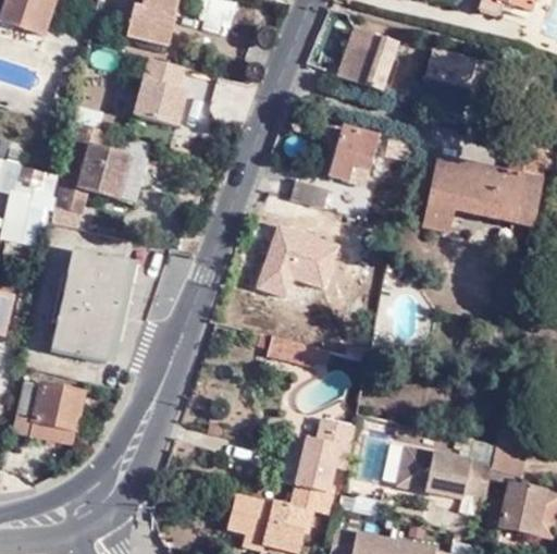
[(10,0),(4,21),(48,33),(57,0),(10,0)]
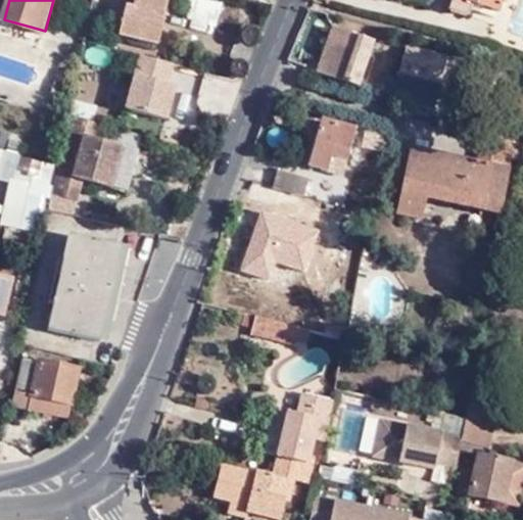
[(134,0),(131,12),(125,10),(121,25),(159,36),(169,0),(134,0)]
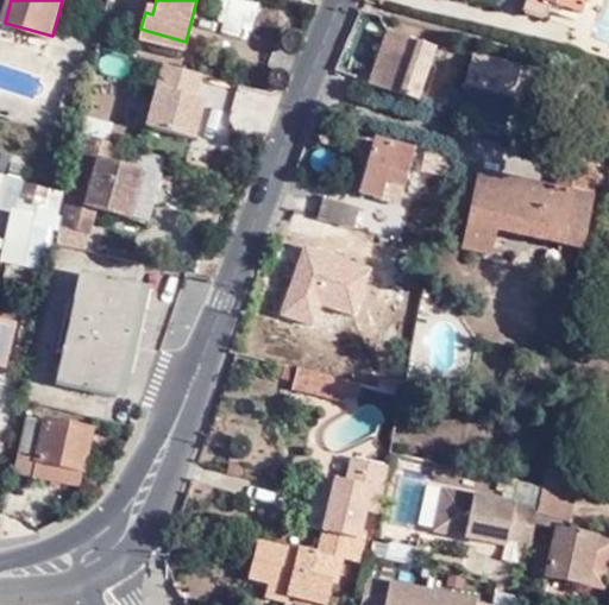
[(579,13),(583,0),(525,0),(522,12),(545,18),(550,5),(579,13)]
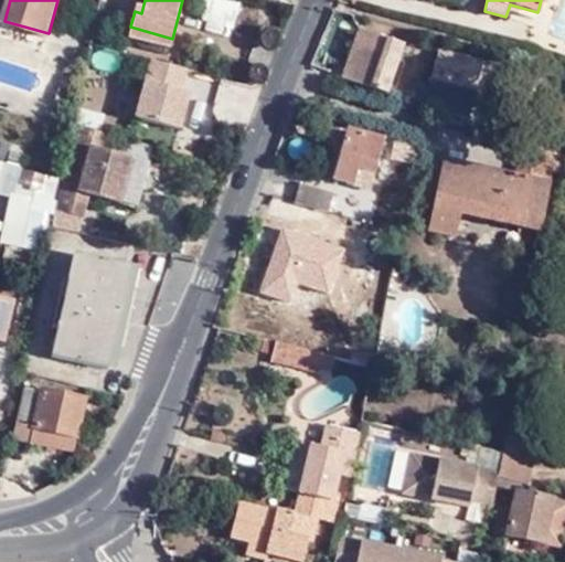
[(341,81),(391,97),(404,62),(397,60),(403,45),(359,30),(341,81)]
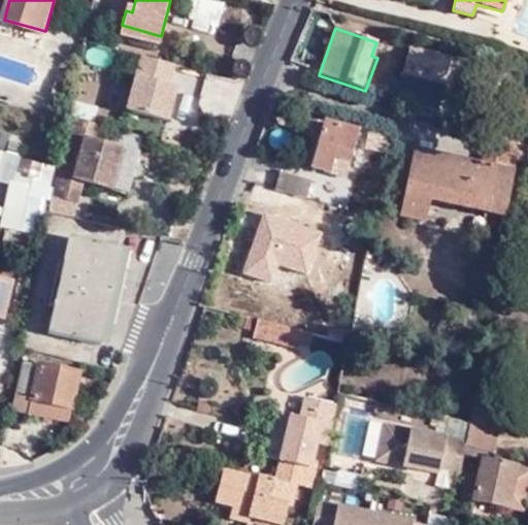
[(449,56),(409,45),(399,84),(395,98),(434,109),(442,80),(449,56)]
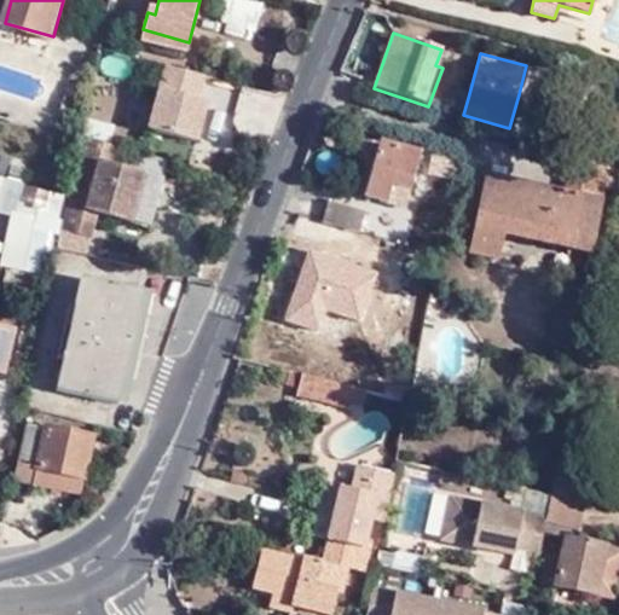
[(200,98),(206,74),(168,64),(150,129),(197,140),(208,100),(200,98)]
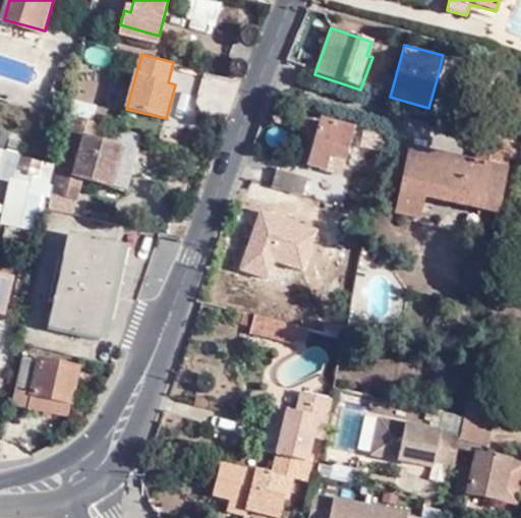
[(87,122),(88,118),(69,113),(51,194),(74,200),(81,178),(110,186),(120,145),(83,134),(87,122)]
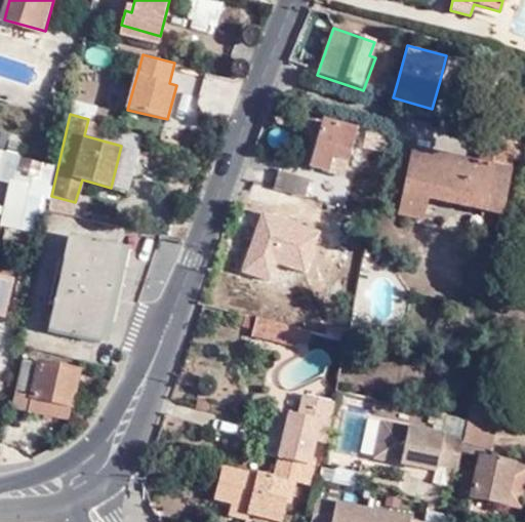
[(348,161),(358,129),(322,119),(309,166),(330,172),(335,157),(348,161)]
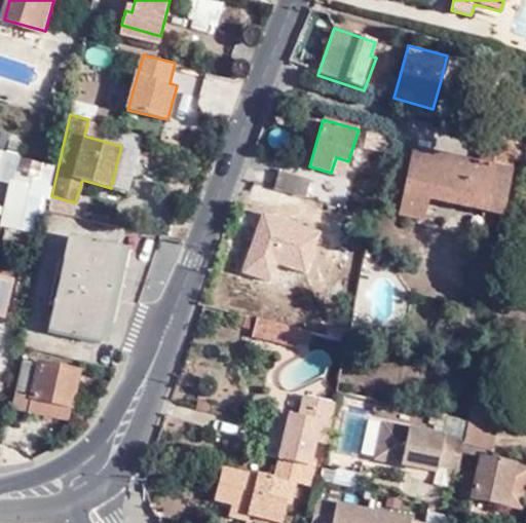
[(0,141),(22,149),(25,139),(0,131),(0,141)]
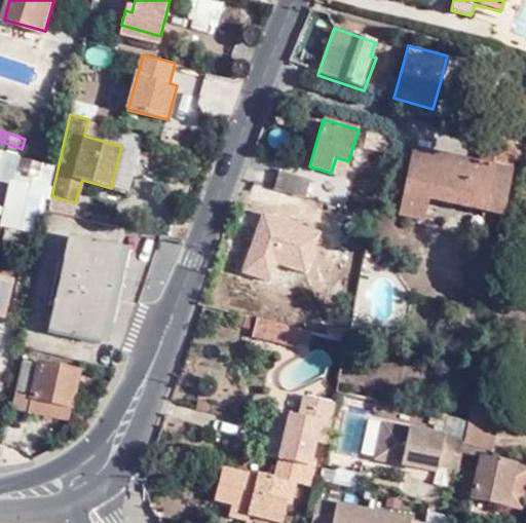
[(382,153),(386,134),(368,131),(365,149),(382,153)]
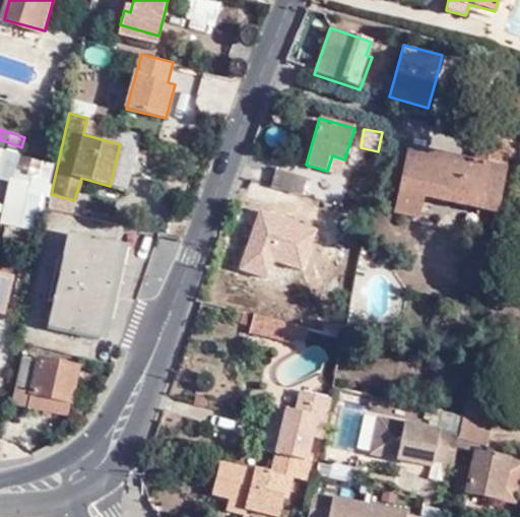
[(495,213),(510,142),(479,135),(473,162),(407,147),(393,212),(417,217),(421,197),(495,213)]
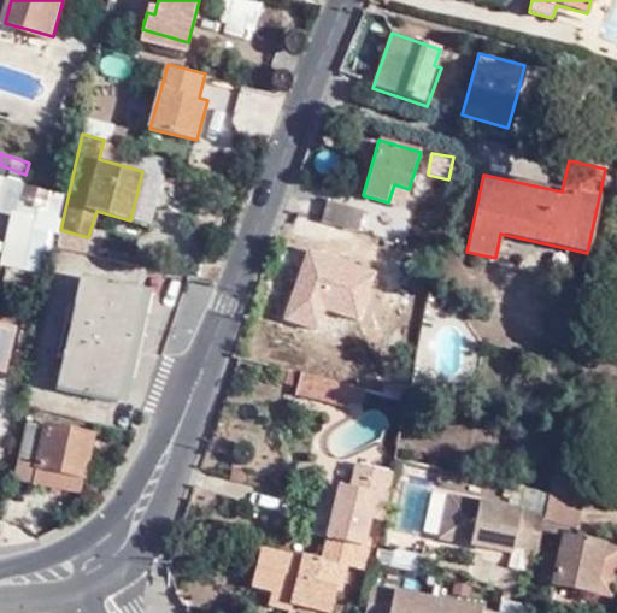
[(159,176),(142,171),(130,220),(145,225),(159,176)]
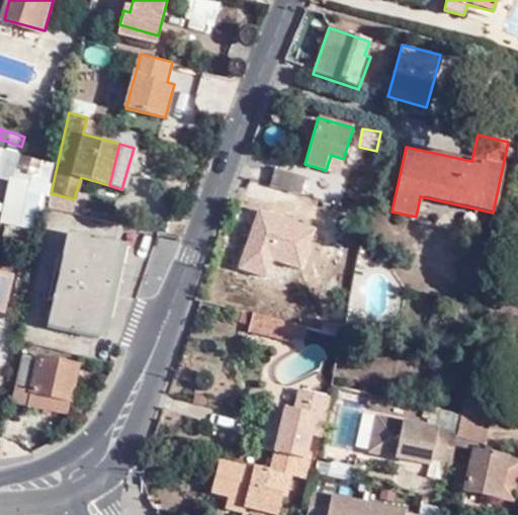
[(271,186),(296,193),(301,177),(276,170),(271,186)]
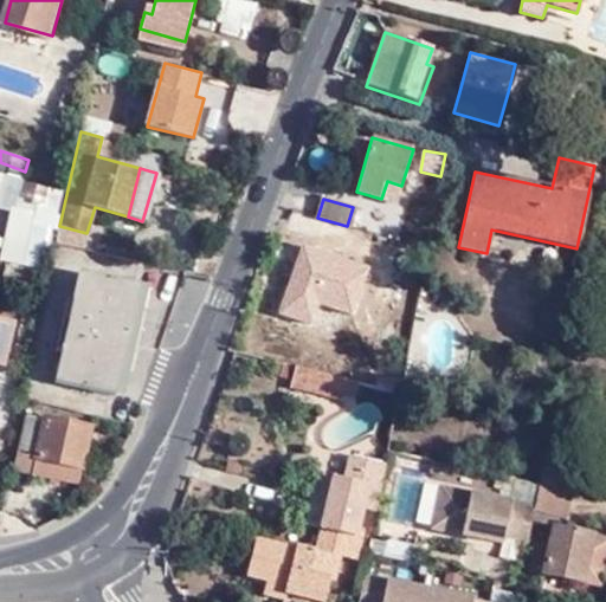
[(115,393),(139,283),(78,269),(72,298),(60,350),(53,380),(115,393)]
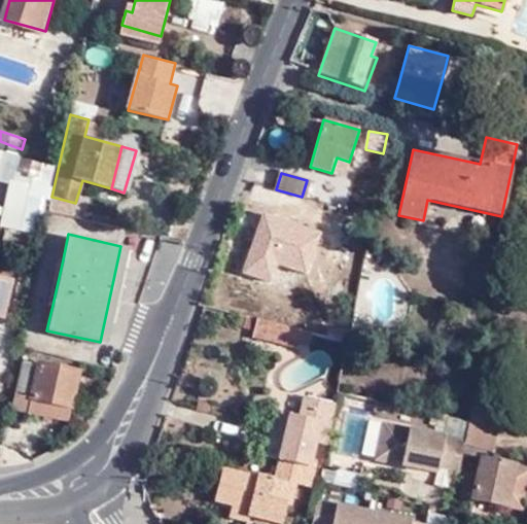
[(128,248),(120,246),(100,342),(107,344),(117,297),(128,248)]
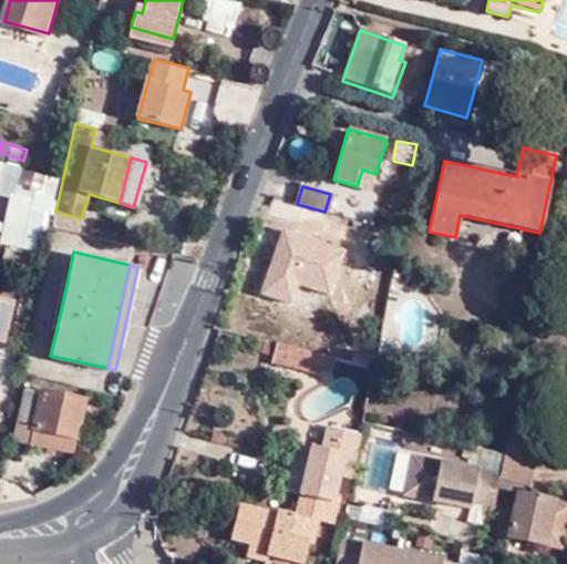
[(51,326),(57,328),(68,279),(62,278),(51,326)]
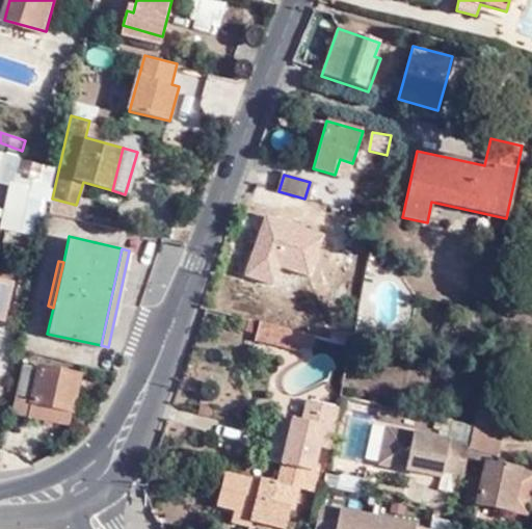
[(0,275),(0,316),(1,317),(10,279),(0,275)]
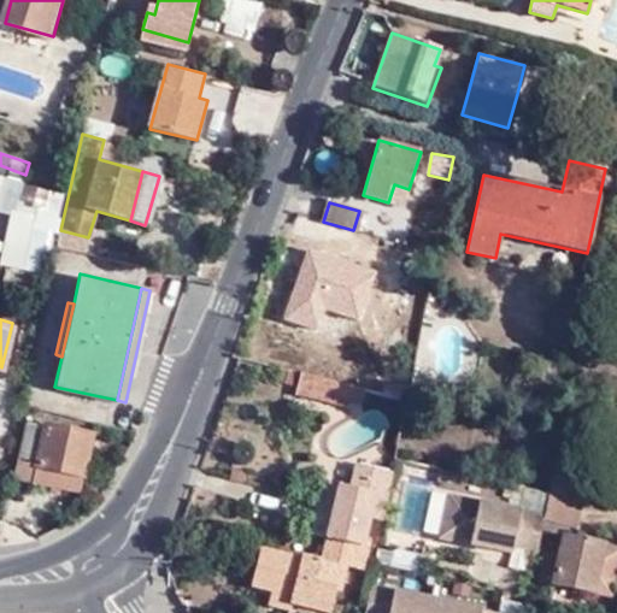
[(359,396),(362,385),(309,373),(297,370),(293,387),(347,401),(348,394),(359,396)]
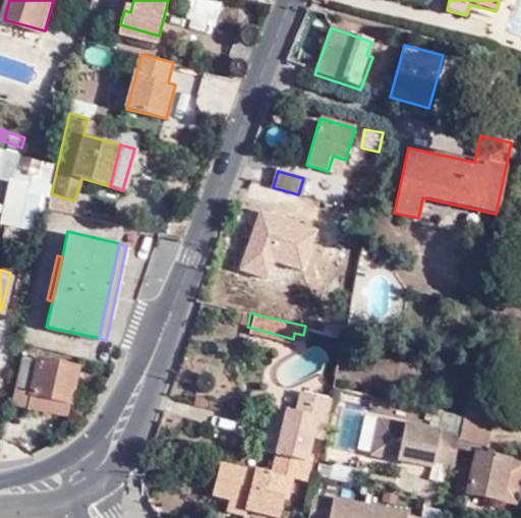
[(326,321),(323,330),(344,336),(345,325),(326,321)]
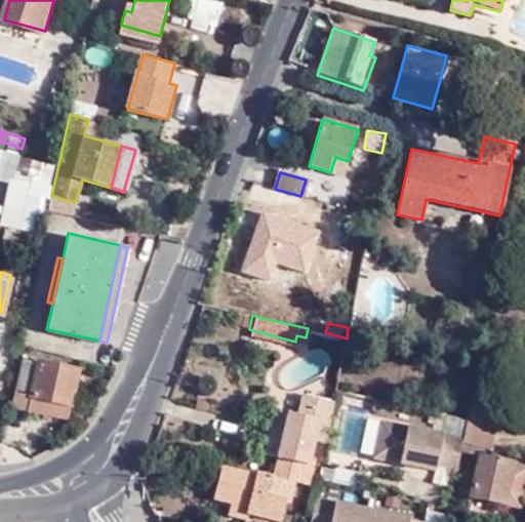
[(69,417),(79,368),(40,360),(39,362),(24,358),(13,405),(69,417)]
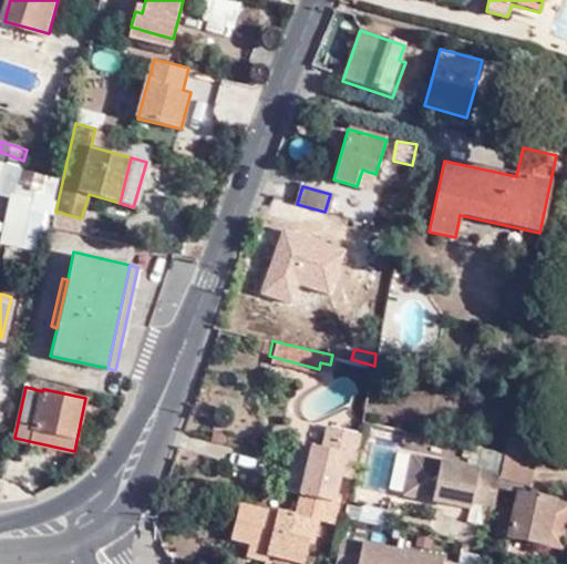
[(526,419),(514,416),(509,434),(522,438),(526,419)]
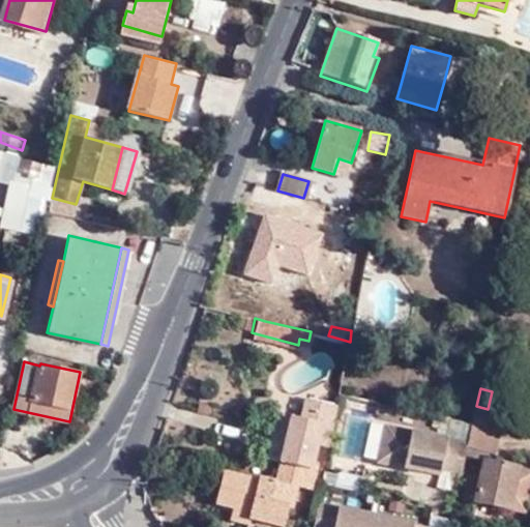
[(280,462),(316,470),(318,462),(312,461),(316,440),(330,443),(337,404),(306,396),(301,417),(291,415),(280,462)]
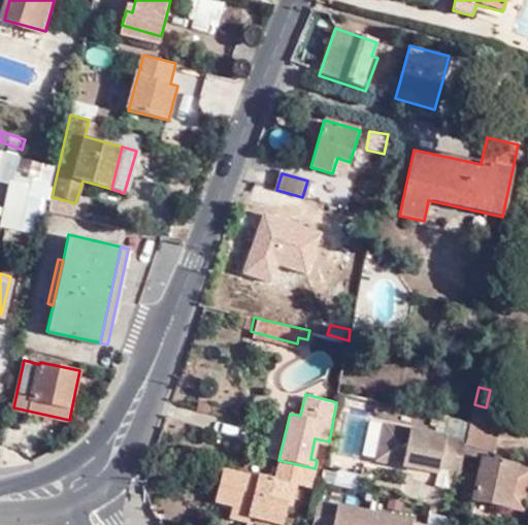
[(389,401),(376,400),(375,408),(386,411),(389,401)]
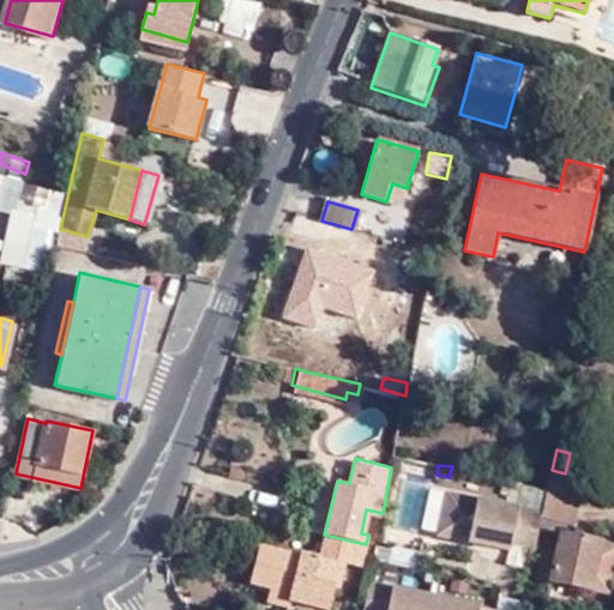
[(543,513),(542,517),(566,524),(566,521),(573,523),(584,478),(565,473),(552,470),(548,488),(543,513)]
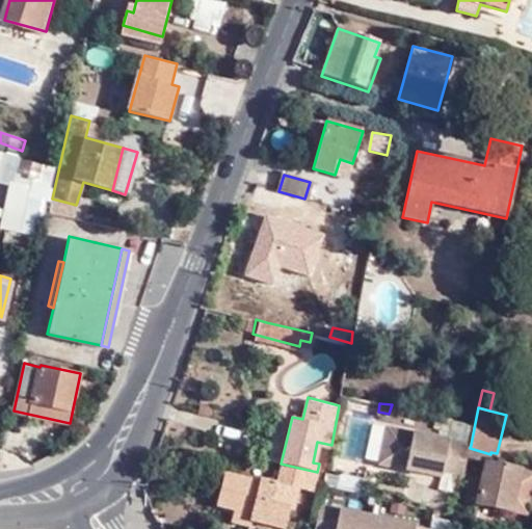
[(266,459),(281,464),(292,417),(277,414),(266,459)]
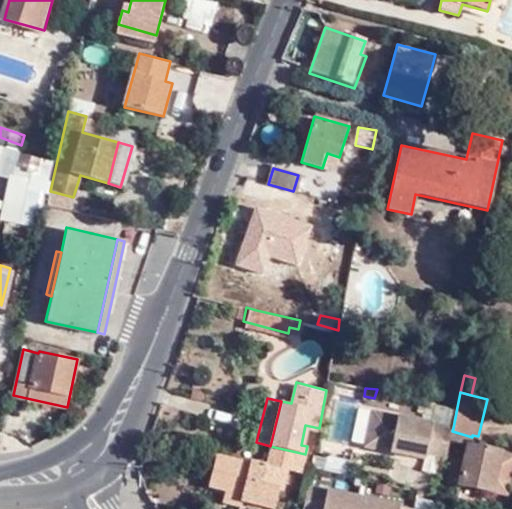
[(450,440),(452,431),(453,428),(373,410),(365,444),(423,457),(424,451),(446,456),(450,440)]
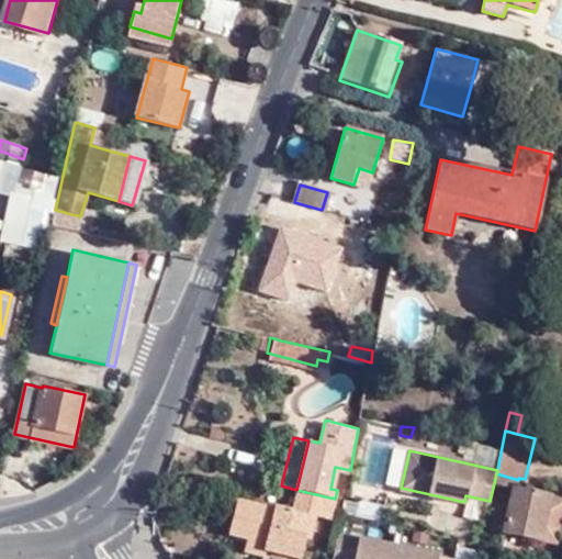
[(496,473),(494,483),(515,489),(516,487),(518,480),(496,473)]
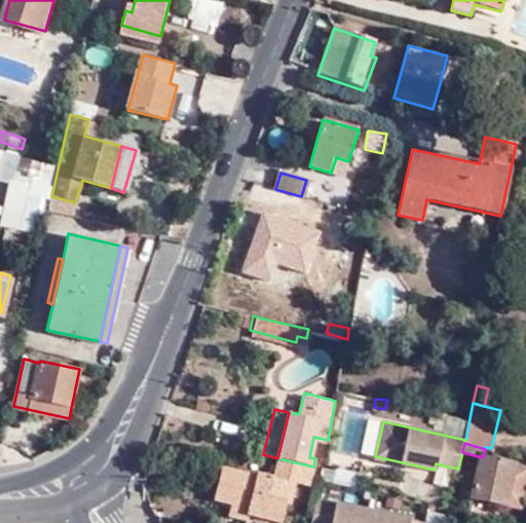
[(516,463),(483,455),(482,457),(479,472),(466,469),(460,493),(523,508),(525,494),(525,467),(518,465),(516,463)]
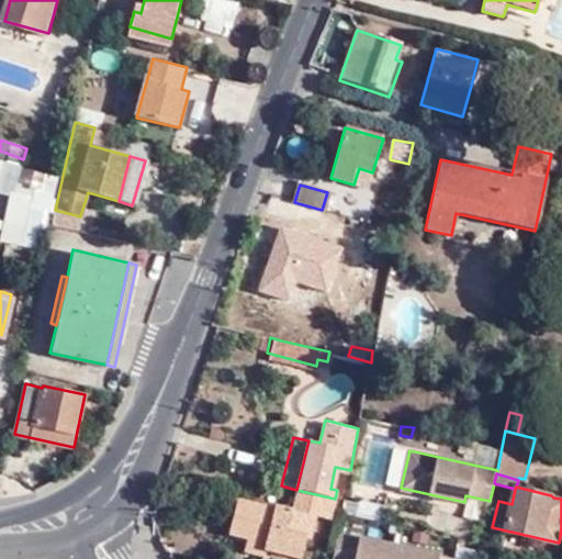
[(330,517),(335,499),(296,490),(293,509),(273,503),(272,506),(236,499),(227,533),(246,537),(244,549),(263,555),(265,548),(300,557),(305,533),(300,532),(305,511),(312,513),(330,517)]
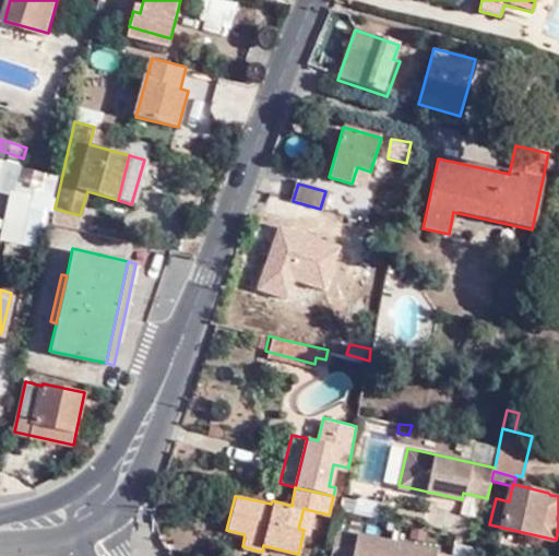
[(306,531),(310,510),(304,508),(298,529),(304,530),(306,531)]
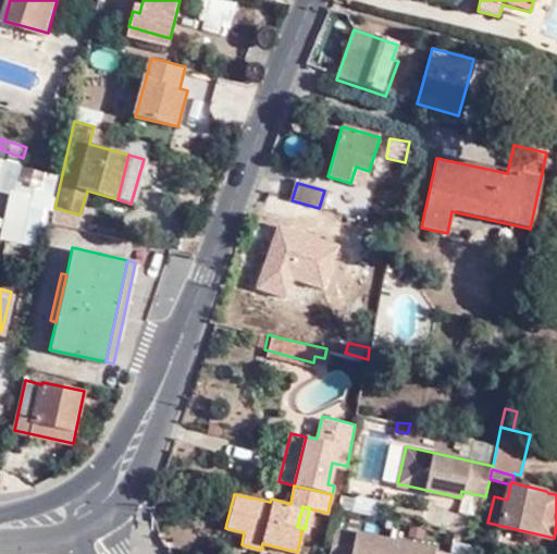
[(450,553),(452,553),(335,528),(330,553),(450,553)]
